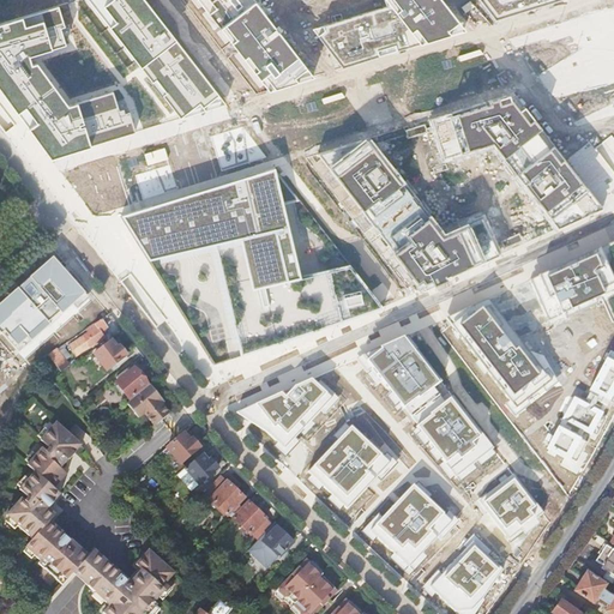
[(144,0),(88,0),(180,118),(226,104),(144,0)]
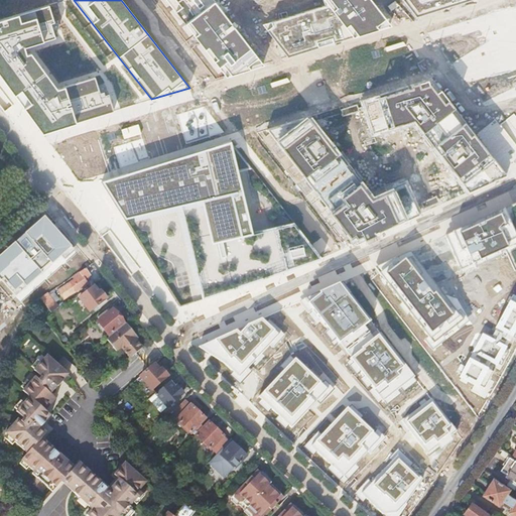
[(166,0),(226,77),(263,65),(213,0),(166,0)]
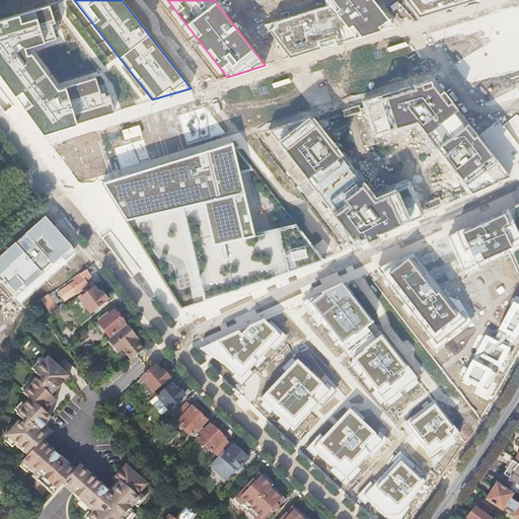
[(373,0),(323,0),(326,5),(264,24),(289,58),(392,25),(373,0)]
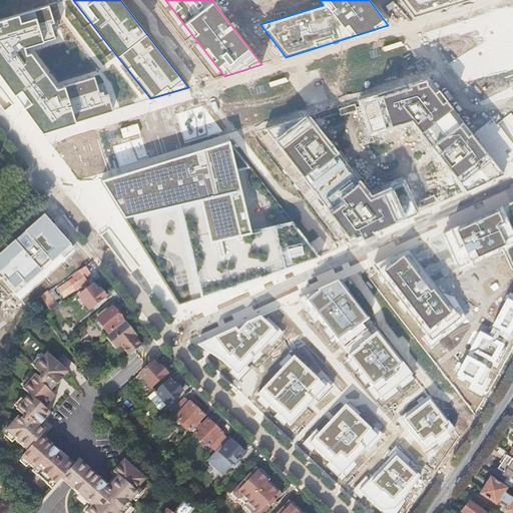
[(400,0),(414,17),(468,0),(400,0)]
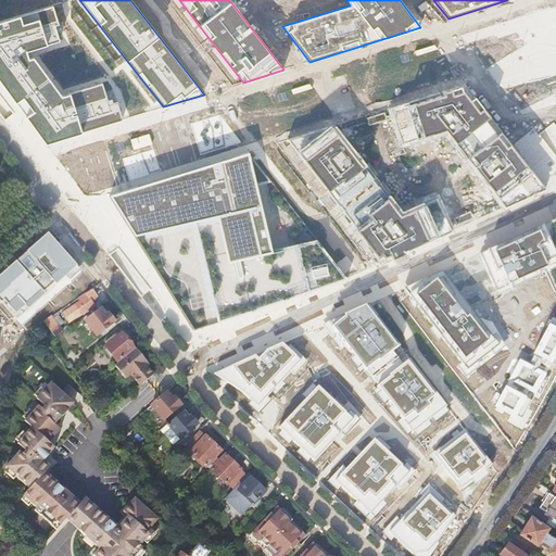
[(52,5),(0,21),(0,80),(46,143),(123,119),(117,101),(113,102),(112,99),(108,100),(102,83),(62,96),(33,57),(28,59),(26,51),(60,40),(54,25),(59,24),(52,5)]
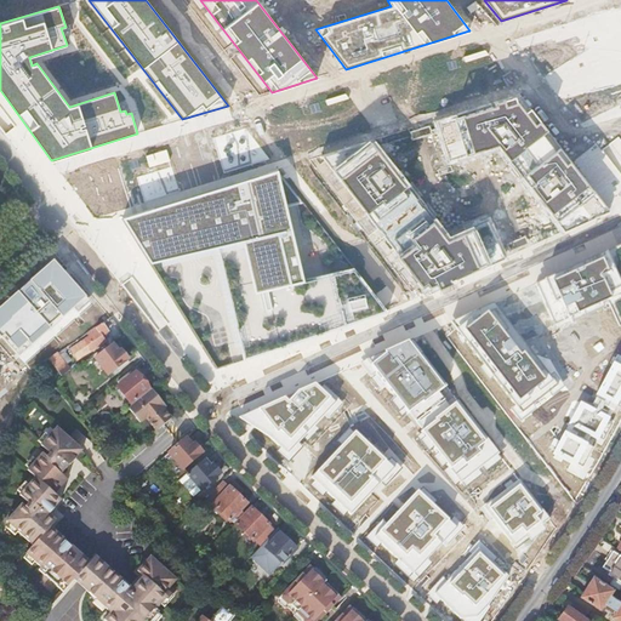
[(519,95),(436,120),(448,161),(496,146),(564,232),(610,211),(519,95)]
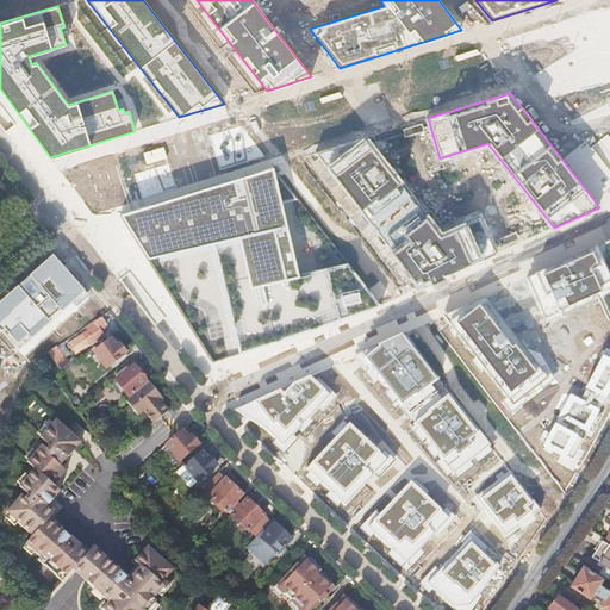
[(419,288),(496,254),(479,216),(439,234),(423,213),(418,217),(412,209),(417,205),(408,193),(403,197),(397,188),(402,185),(365,137),(315,153),(363,215),(367,211),(374,219),(369,223),(379,235),(384,231),(390,240),(385,243),(419,288)]
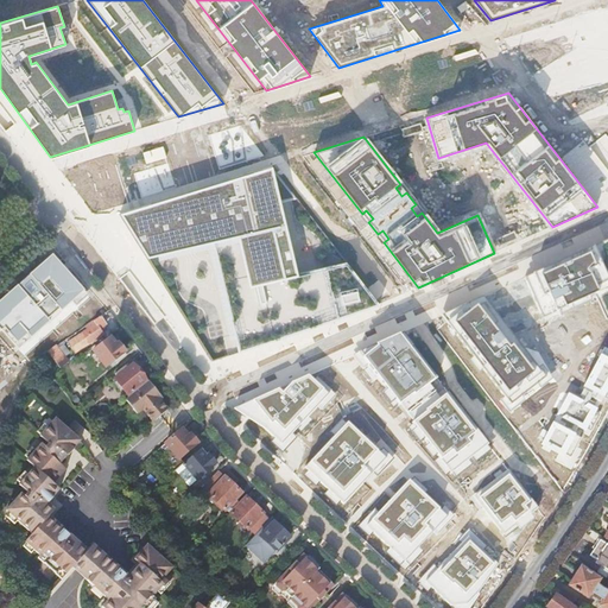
[(285,223),(272,165),(120,213),(147,258),(213,242),(239,353),(380,304),(346,261),(324,266),(297,273),(285,223)]
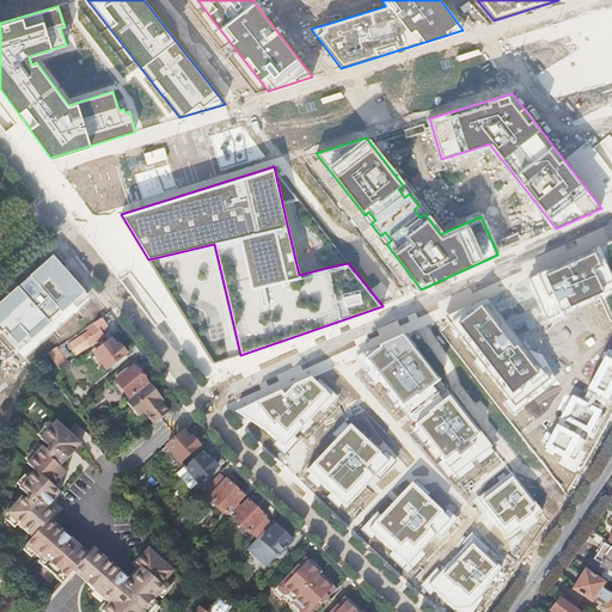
[(611,242),(528,280),(546,320),(599,297),(610,322),(611,322),(611,242)]
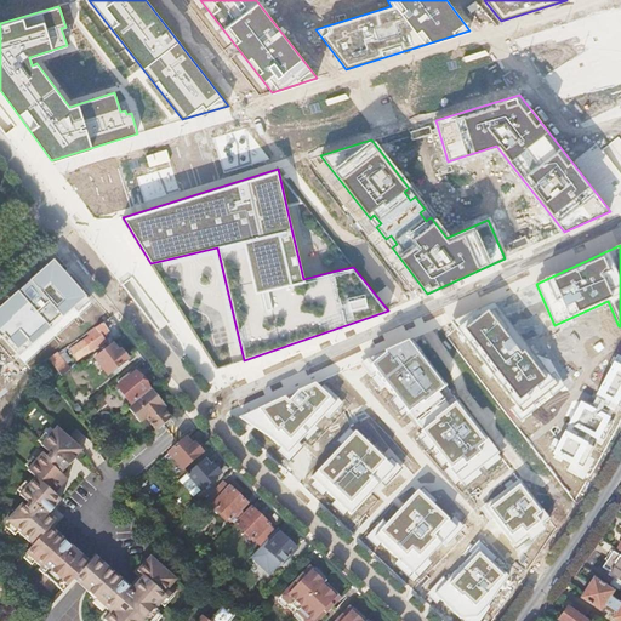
[(95,298),(63,260),(0,311),(0,336),(20,358),(95,298)]
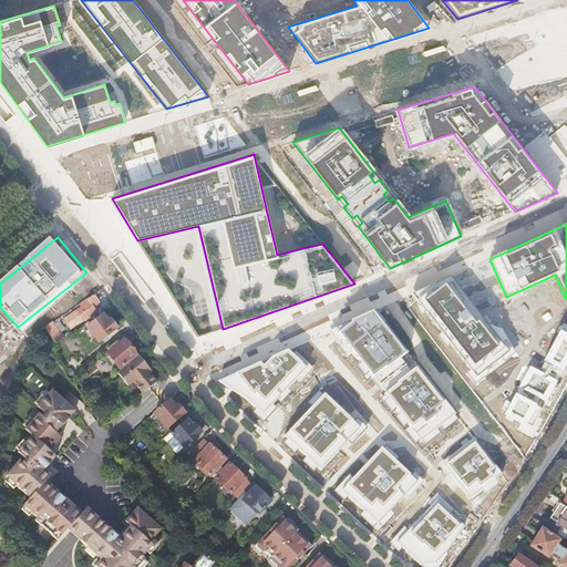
[(509,352),(451,277),(423,289),(425,292),(416,300),(476,378),(509,352)]
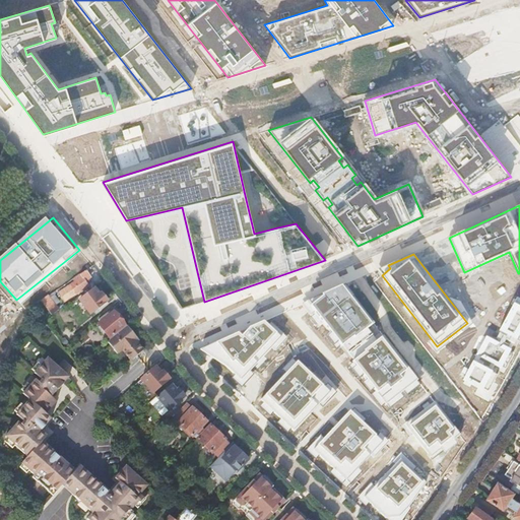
[(390,268),(388,265),(378,270),(382,275),(390,268)]
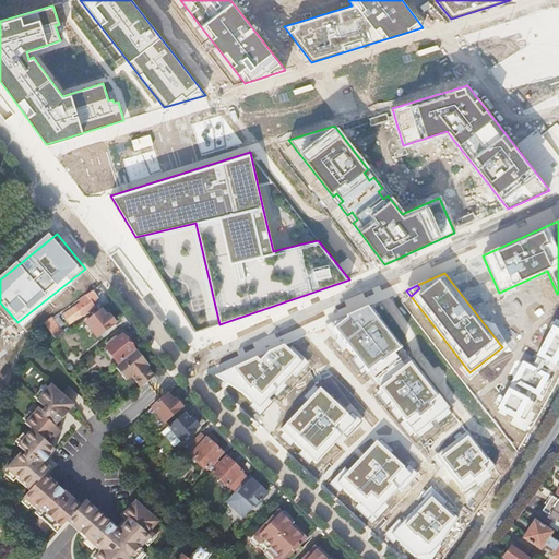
[(98,298),(93,290),(79,299),(81,304),(63,314),(69,324),(95,307),(92,302),(96,299),(98,298)]
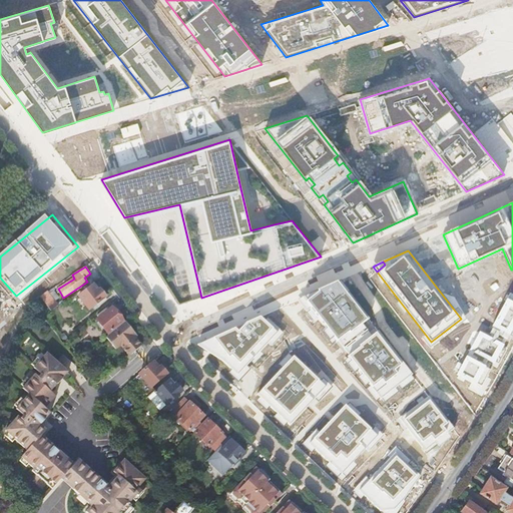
[(369,320),(340,282),(302,299),(337,343),(338,342),(343,338),(354,352),(349,356),(348,357),(381,399),(412,376),(378,332),(372,337),(362,325),(369,320)]
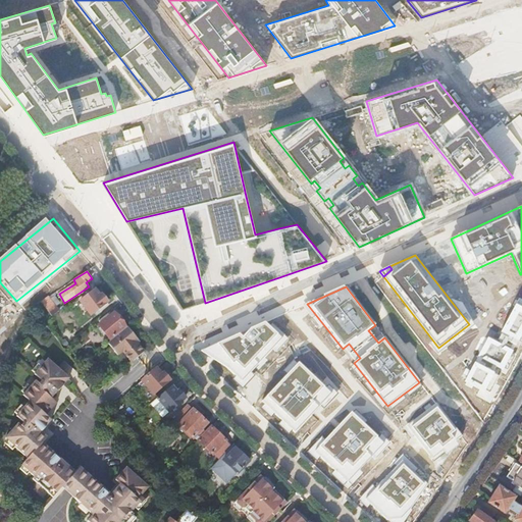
[(80,301),(81,302),(88,310),(91,315),(108,302),(102,294),(99,296),(95,290),(80,301)]
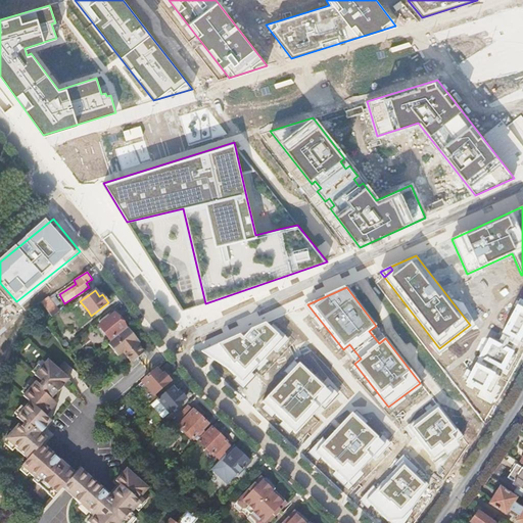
[(489,299),(491,300),(486,313),(493,316),(491,320),(506,326),(515,301),(492,293),(489,299)]
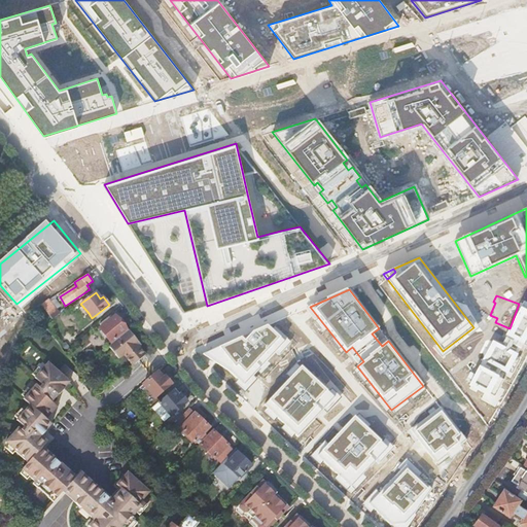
[(526,303),(524,303),(506,336),(518,342),(516,347),(521,349),(526,338),(526,303)]
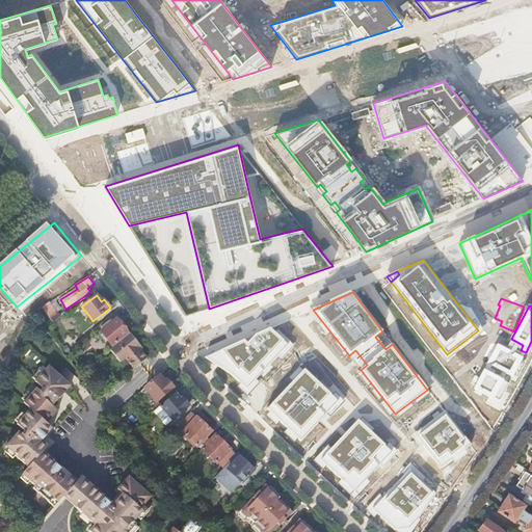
[(89,316),(82,308),(78,312),(84,320),(89,316)]
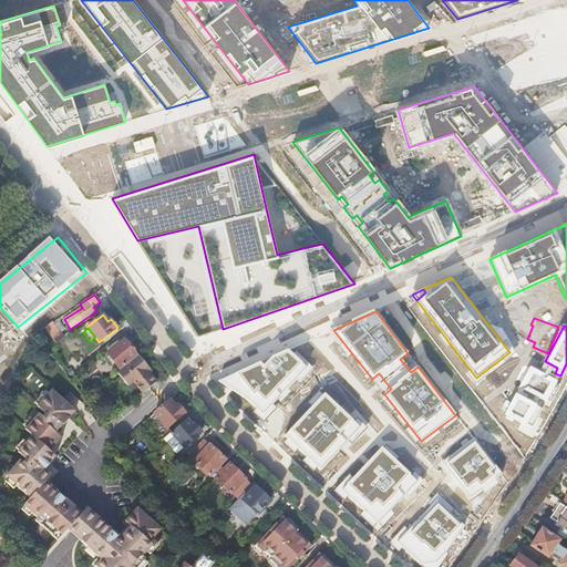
[(117,341),(107,349),(110,351),(107,352),(120,369),(137,354),(125,339),(120,343),(117,341)]
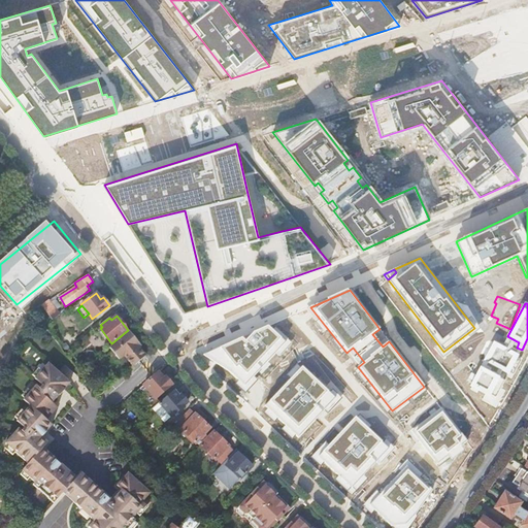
[(286,343),(267,327),(203,356),(230,373),(244,388),(286,343)]
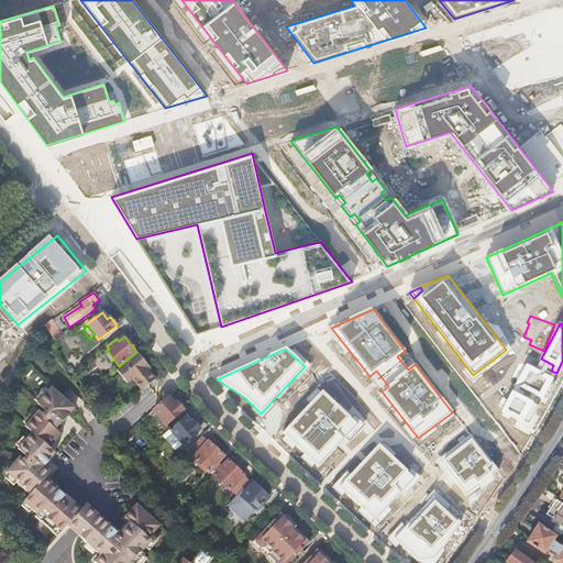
[(150,385),(155,379),(148,371),(151,368),(138,353),(117,370),(128,383),(132,378),(142,390),(150,385)]
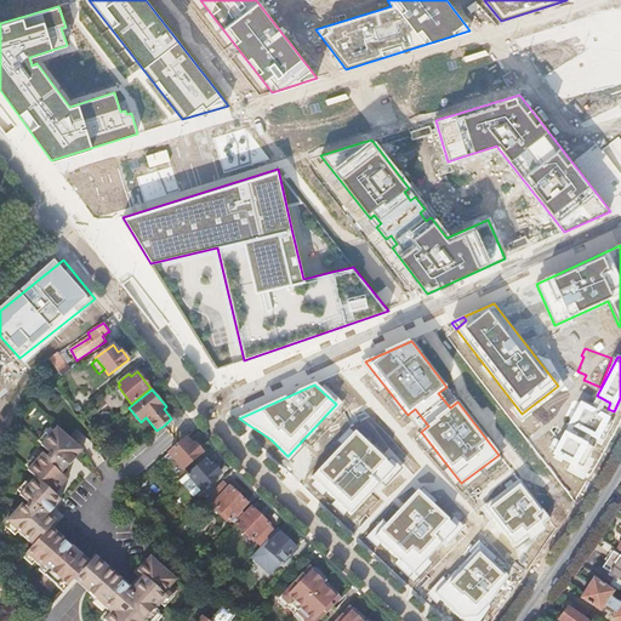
[(581,403),(569,425),(598,440),(610,419),(581,403)]
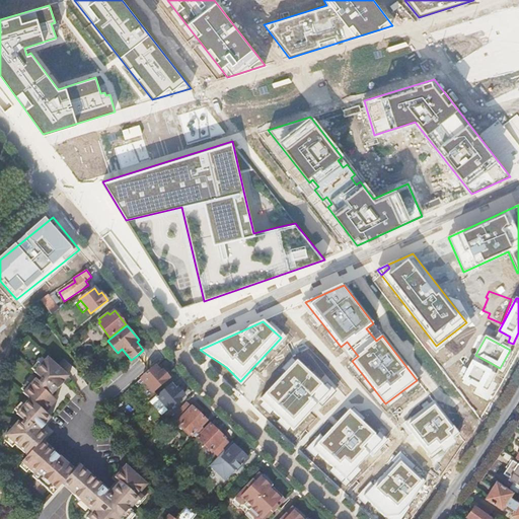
[(347,342),(342,346),(353,360),(358,356),(347,342)]
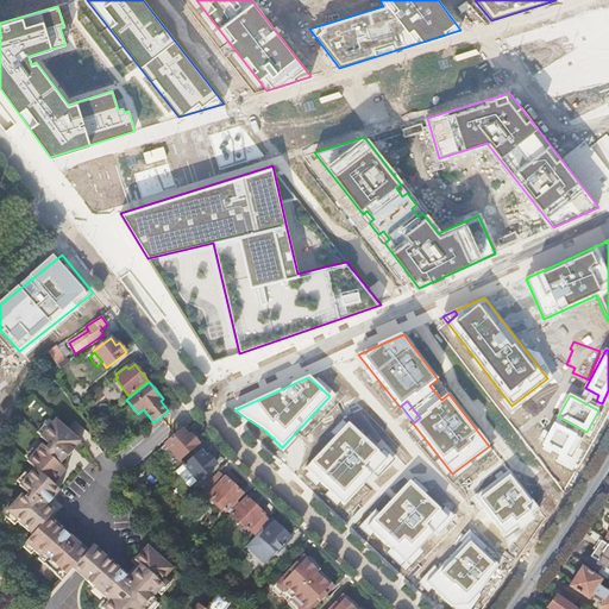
[(51,424),(45,431),(44,432),(39,437),(48,444),(44,447),(41,445),(35,452),(29,459),(26,462),(35,469),(32,471),(24,481),(19,487),(27,494),(24,497),(22,495),(6,512),(8,514),(17,522),(32,535),(25,544),(26,544),(32,550),(41,557),(42,554),(48,560),(44,564),(45,565),(56,575),(60,570),(67,576),(73,569),(94,588),(104,596),(108,601),(101,608),(102,608),(146,608),(155,601),(156,600),(152,597),(163,585),(161,583),(173,569),(148,546),(135,560),(140,565),(129,578),(126,576),(125,576),(119,571),(120,570),(93,546),(88,552),(70,535),(69,537),(63,531),(64,531),(50,518),(55,512),(48,504),(49,504),(60,491),(54,485),(66,471),(60,465),(68,457),(74,450),(81,441),(56,419),(51,424)]
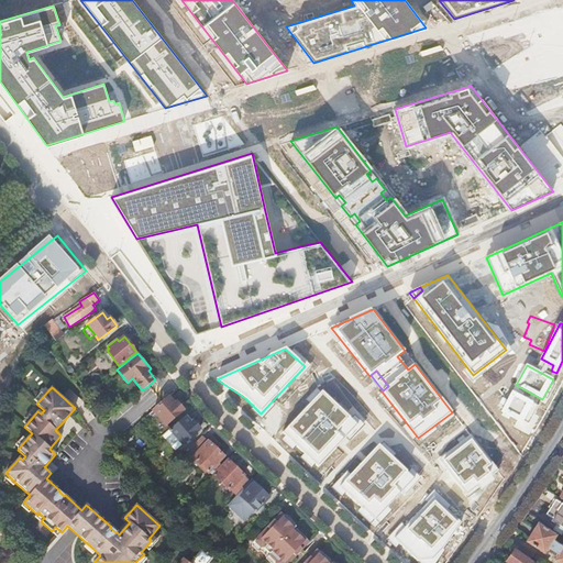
[(39,396),(42,398),(47,392),(44,389),(39,396)]
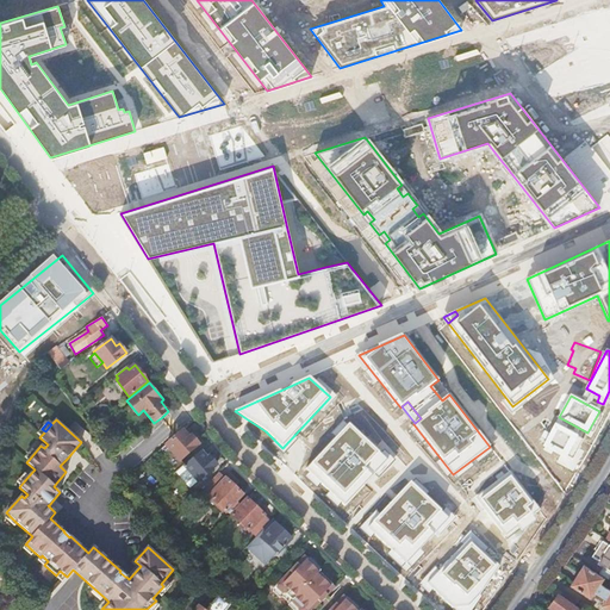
[(306,470),(344,506),(387,461),(349,424),(306,470)]
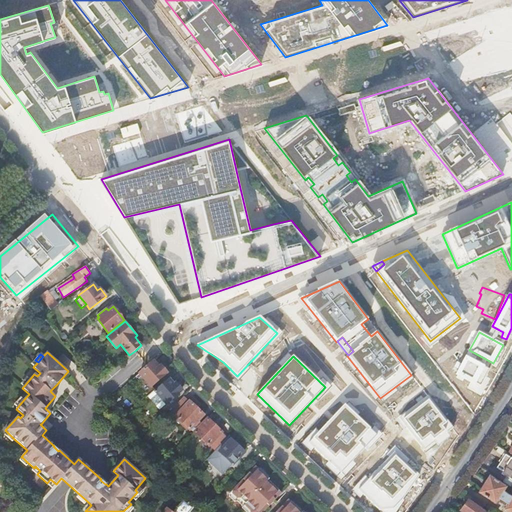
[(459,369),(456,374),(475,385),(475,384),(481,386),(490,370),(465,357),(461,365),(457,363),(455,367),(459,369)]
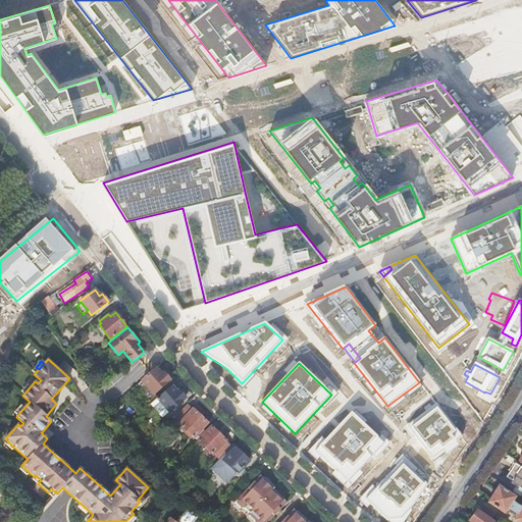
[(139,394),(149,406),(159,398),(155,393),(170,379),(164,372),(162,373),(157,367),(151,372),(140,382),(142,385),(145,382),(147,385),(145,388),(139,394)]
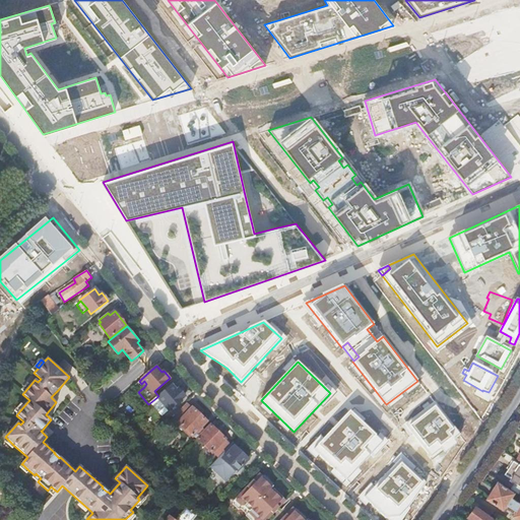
[(24,392),(29,386),(26,384),(21,390),(24,392)]
